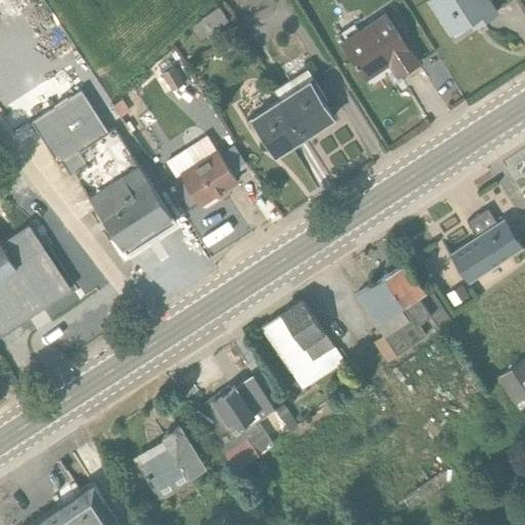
[(495,12),(486,0),(428,0),(454,39),(495,12)]
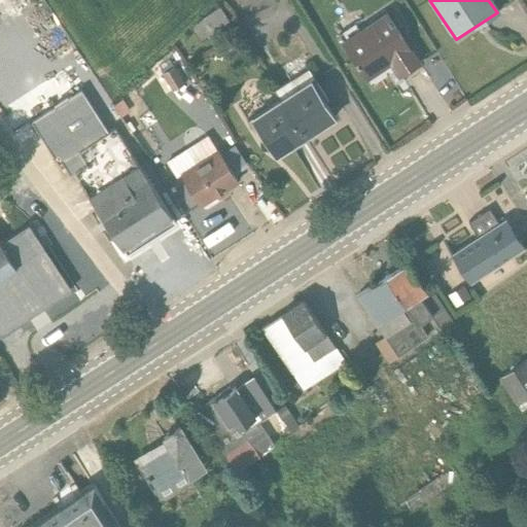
[(192,29),(201,41),(229,23),(219,8),(192,29)]
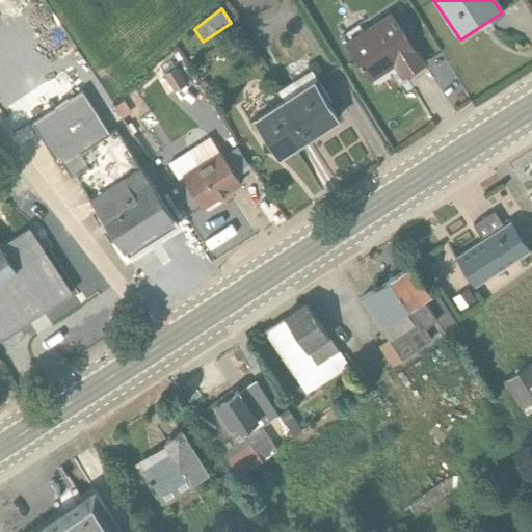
[(403,77),(422,64),(389,12),(362,29),(358,24),(341,35),(369,79),(394,63),(403,77)]
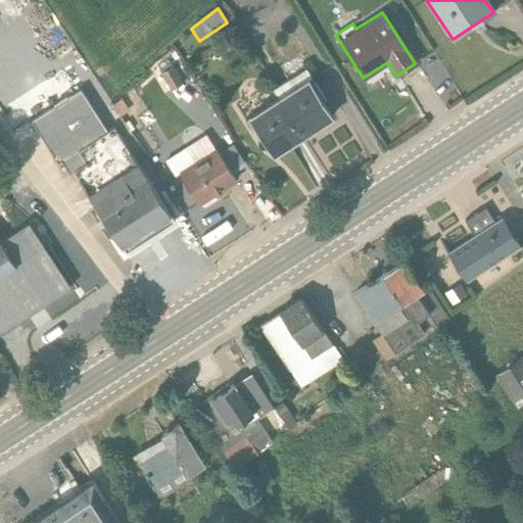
[(162,73),(175,89),(187,80),(174,63),(162,73)]
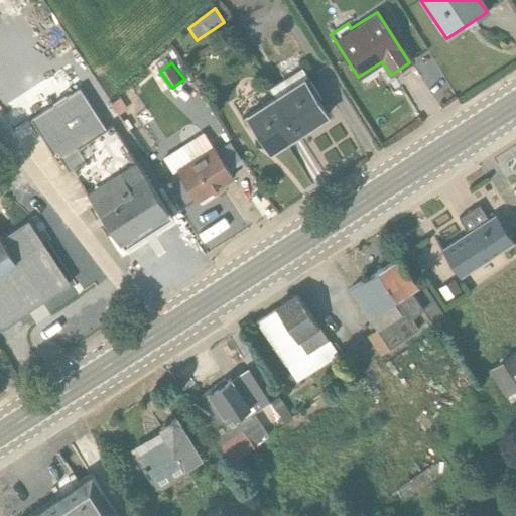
[(274,97),(298,135),(327,117),(315,100),(319,98),(301,70),(269,90),(274,97)]
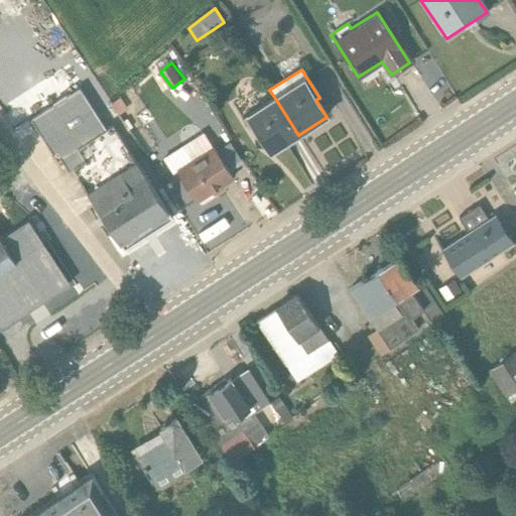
[(73,170),(124,250),(171,219),(112,126),(105,130),(79,89),(29,121),(56,162),(59,160),(68,172),(73,170)]
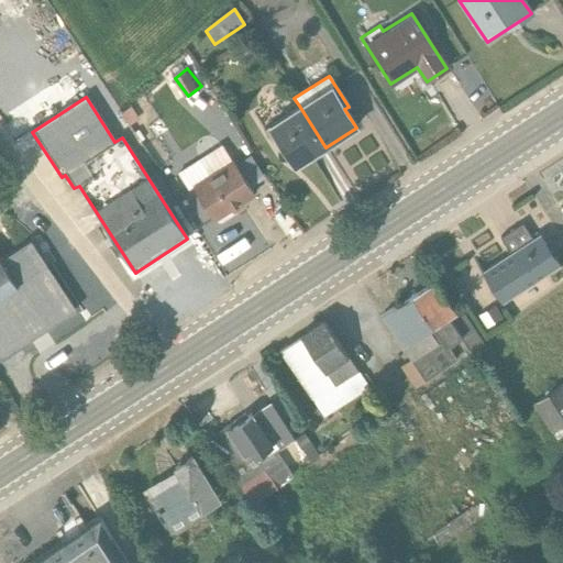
[(267,127),(265,129),(280,152),(284,150),(295,167),(326,147),(299,106),(267,127)]
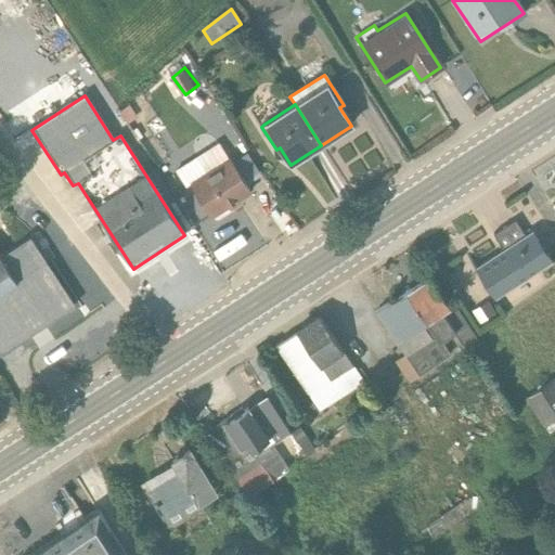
[(218,143),(175,170),(184,186),(190,183),(192,188),(181,194),(192,211),(203,205),(210,217),(249,192),(245,185),(261,176),(247,153),(231,164),(218,143)]
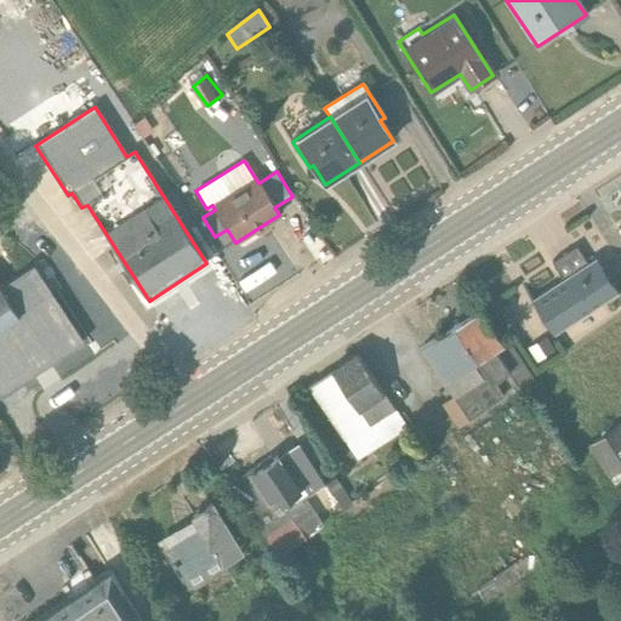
[(596,260),(587,265),(576,248),(551,263),(562,280),(533,300),(554,335),(619,294),(596,260)]
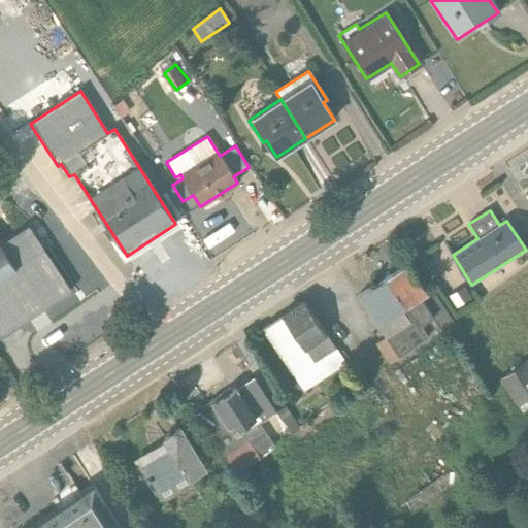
[(0,336),(71,290),(29,226),(0,245),(0,244),(0,336)]
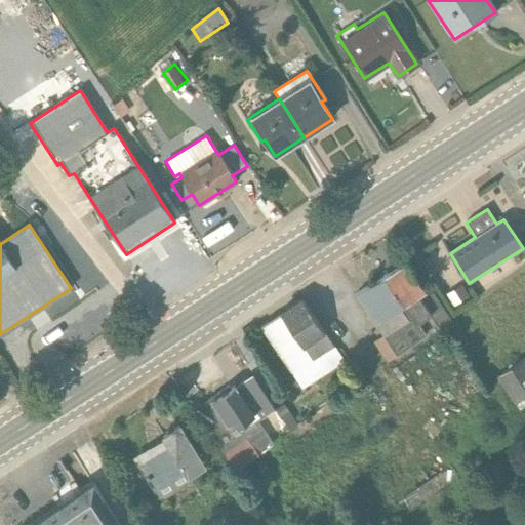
[(468,297),(460,286),(446,295),(453,307),(468,297)]
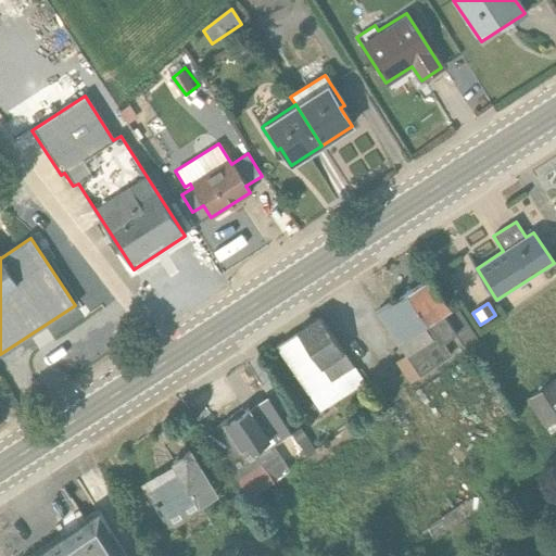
[(319,412),(365,383),(319,318),(275,346),(319,412)]
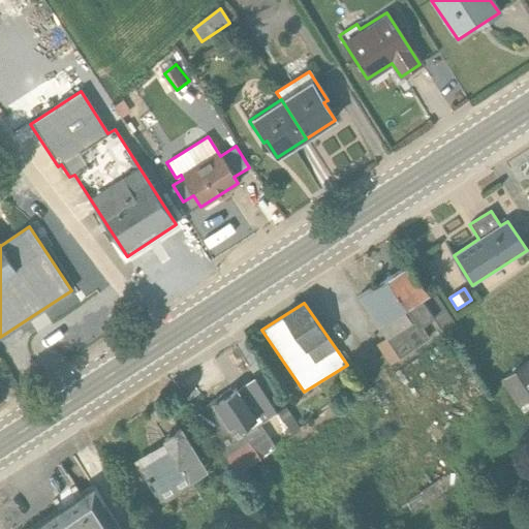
[(459,332),(453,322),(440,331),(446,340),(459,332)]
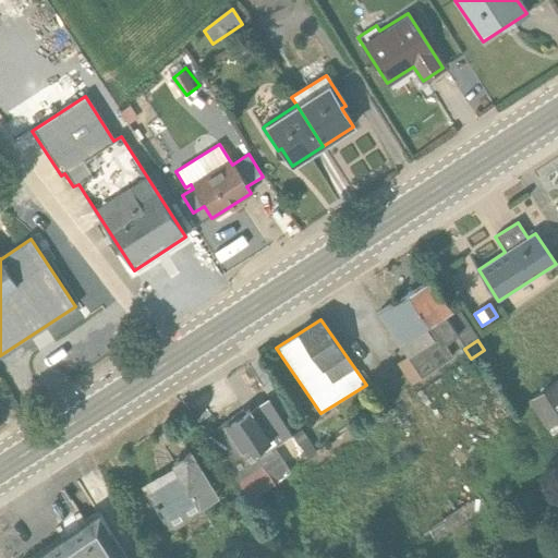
[(557,380),(531,396),(553,436),(557,432),(557,380)]
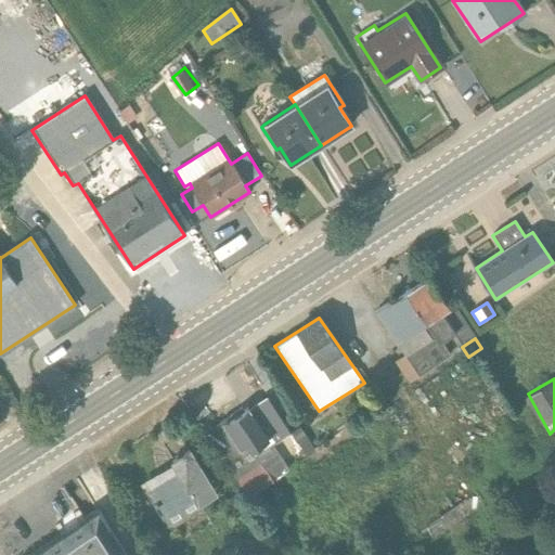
[(231,420),(205,437),(248,497),(273,480),(273,479),(288,469),(273,447),(291,436),(267,397),(243,412),(241,409),(229,416),(231,420)]
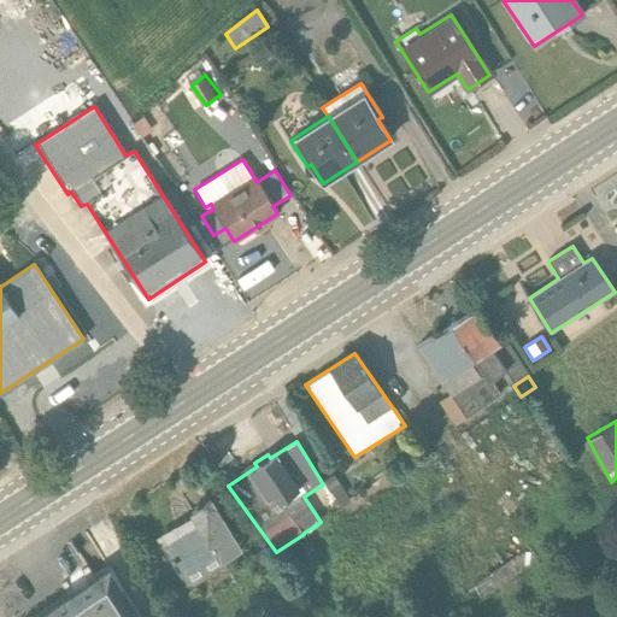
[(350,501),(333,476),(323,482),(341,507),(350,501)]
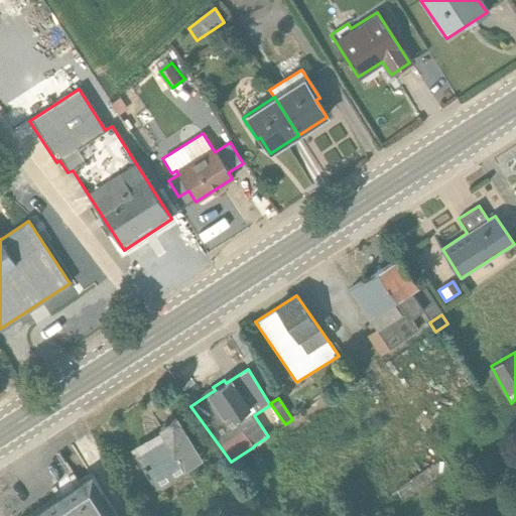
[(201,461),(175,419),(160,429),(163,434),(134,453),(158,491),(188,473),(186,469),(201,461)]
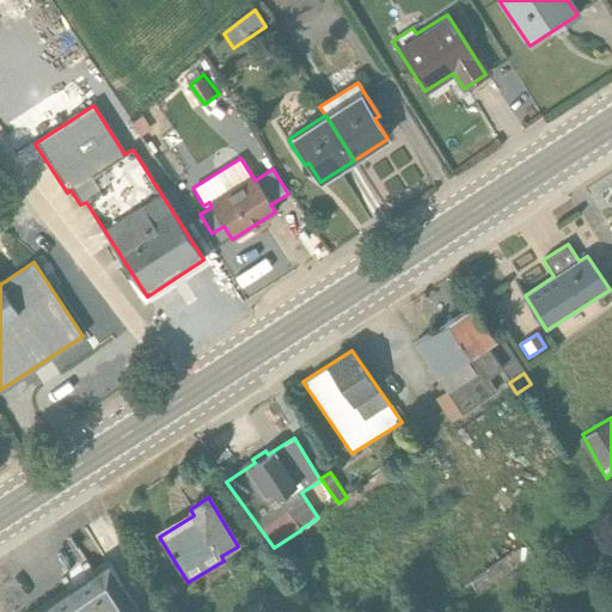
[(141,611),(108,562),(35,611),(141,611)]
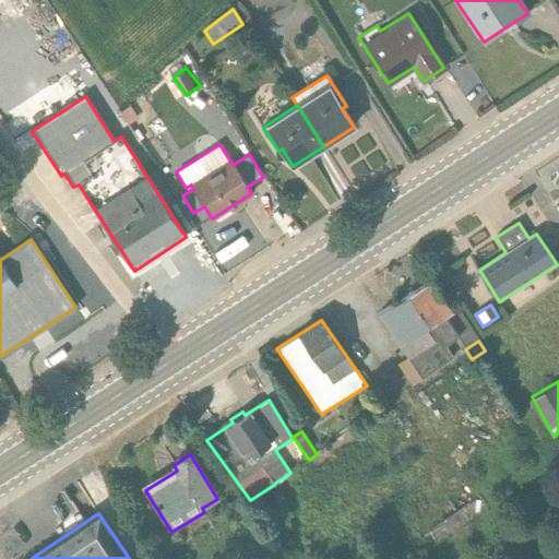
[(259,558),(271,550),(261,536),(244,549),(251,558),(259,558)]
